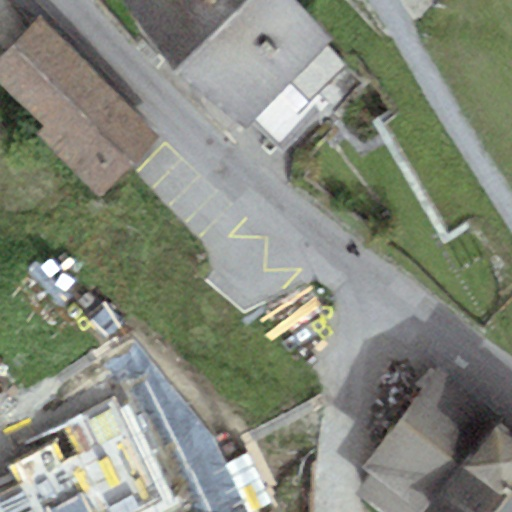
[(330,42),(291,0),(123,0),(237,125),(290,78),(330,42)]
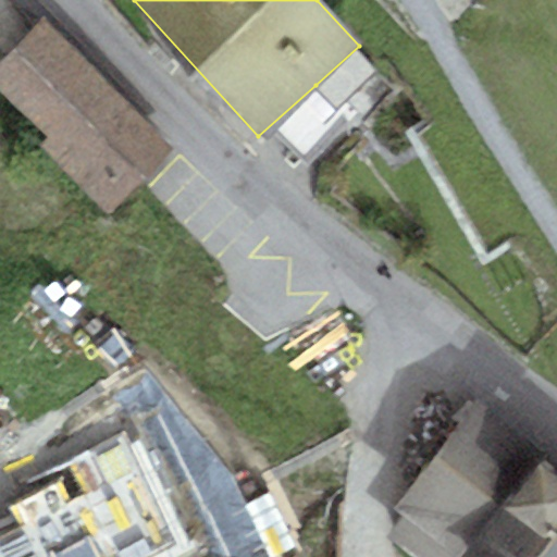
[(175,150),(44,19),(0,61),(0,87),(50,138),(40,147),(109,215),(175,150)]
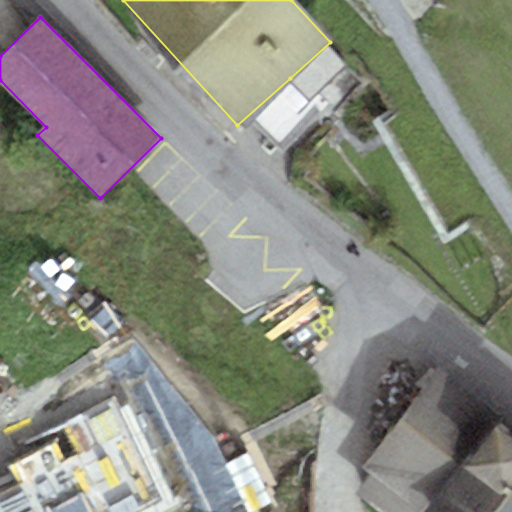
[(350,65),(330,42),(290,78),(310,100),(350,65)]
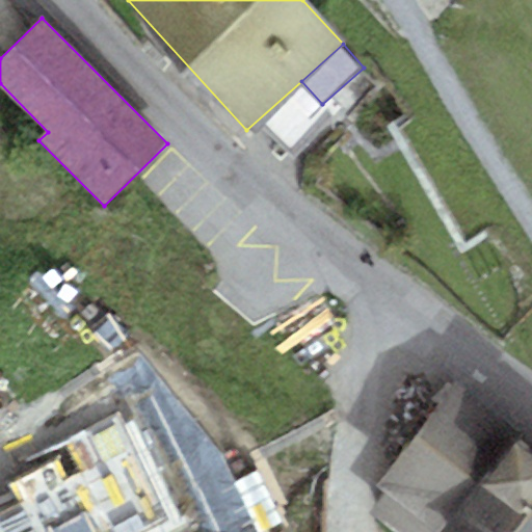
[(392,495),(437,531),(446,531),(521,441),(456,389),(378,484),(392,495)]
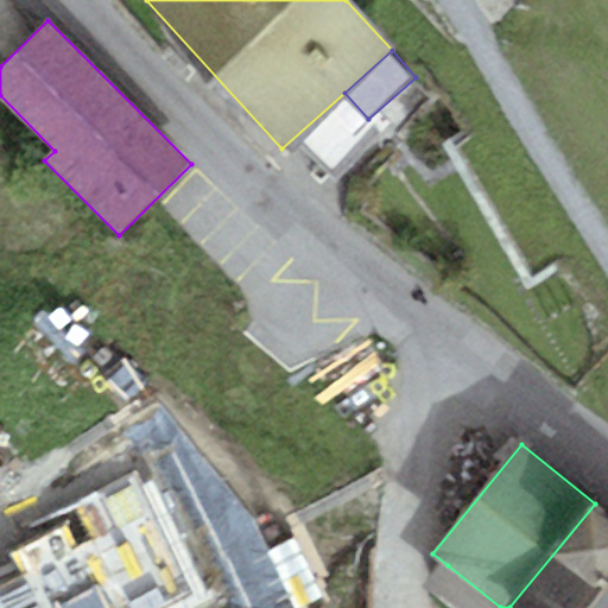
[(0,569),(0,607),(190,607),(207,600),(145,480),(7,551),(13,563),(0,569)]
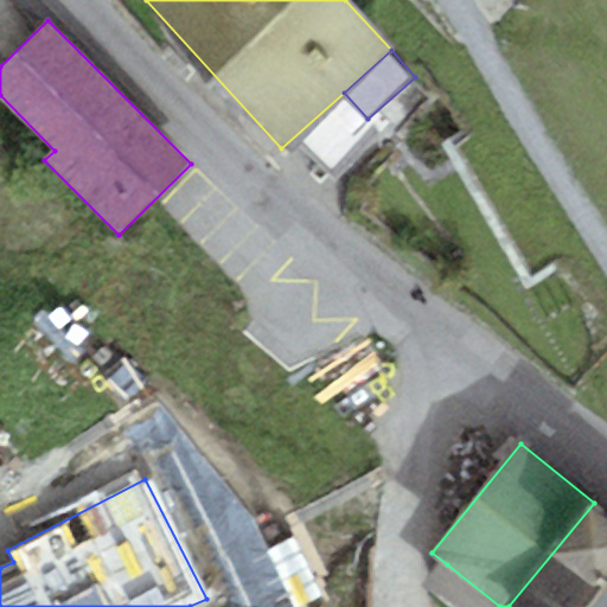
[(606,606),(606,512),(594,503),(509,606),(606,606)]
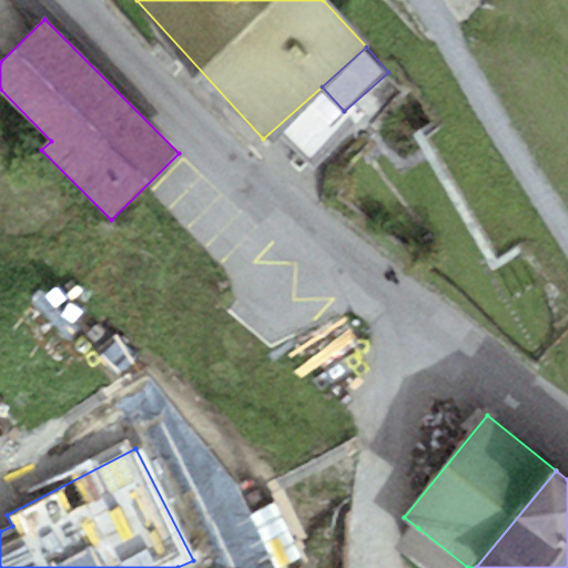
[(467,567),(418,528),(399,553),(418,567),(467,567)]
